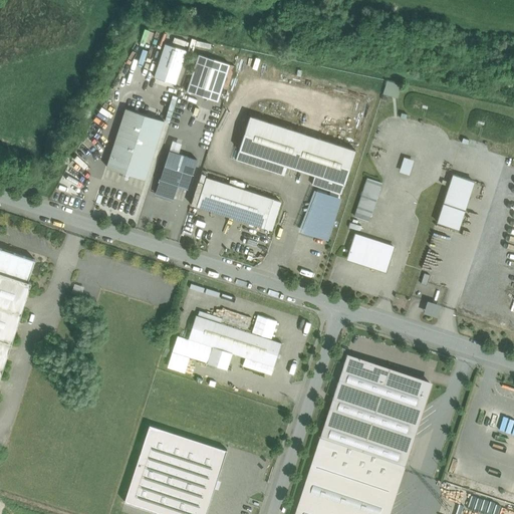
[(165,42),(155,75),(177,82),(190,41),(175,37),(172,44),(165,42)]
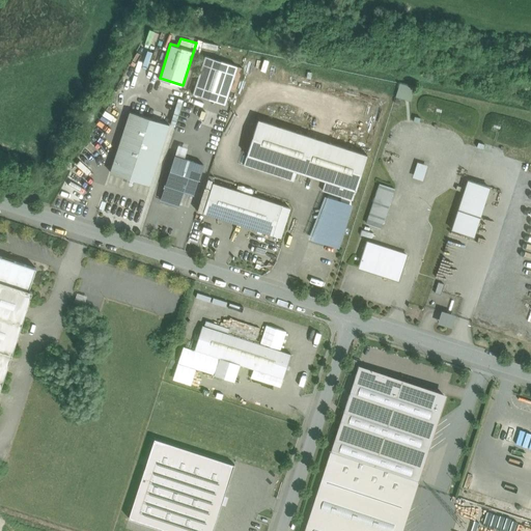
[(194,93),(226,103),(230,86),(236,88),(243,65),(204,55),(194,93)]
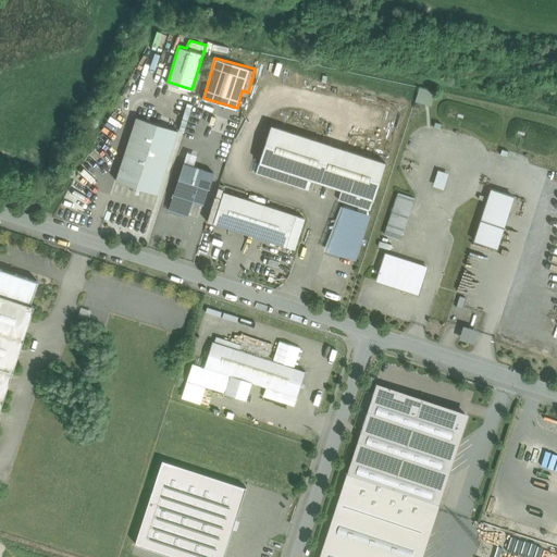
[(419,87),(416,101),(432,104),(435,90),(419,87)]
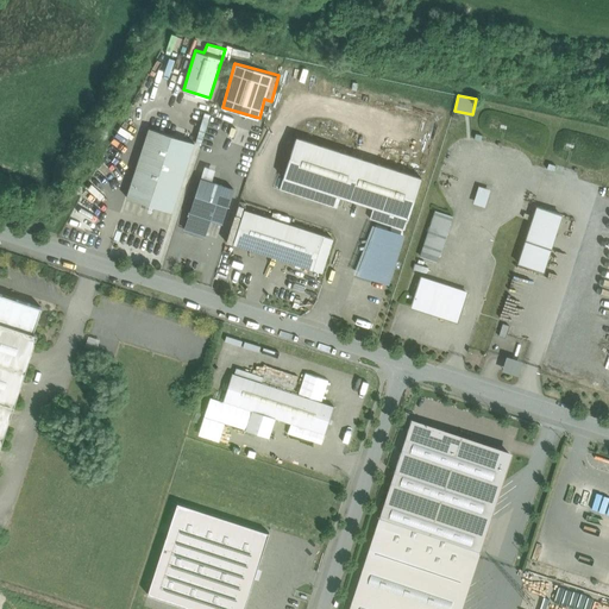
[(252,132),(230,125),(224,143),(246,151),(252,132)]
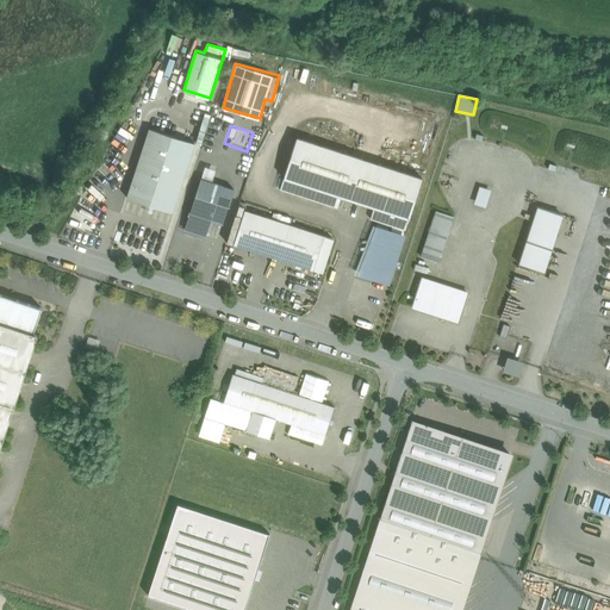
[(194,143),(149,129),(126,198),(172,213),(194,143)]
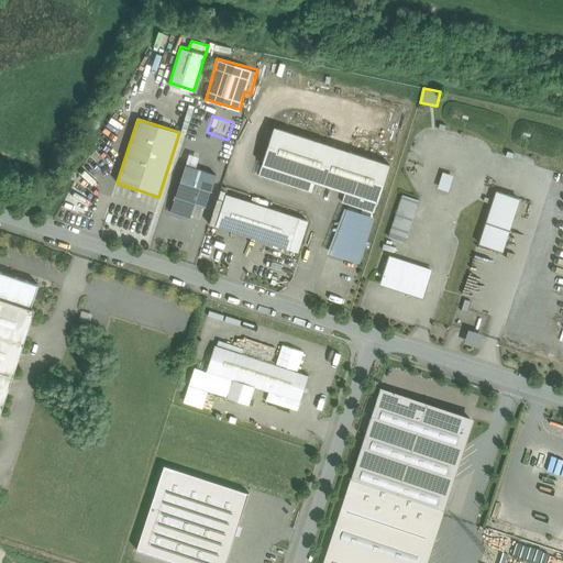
[(389,165),(274,127),(262,164),(315,181),(345,191),(377,202),(389,165)]
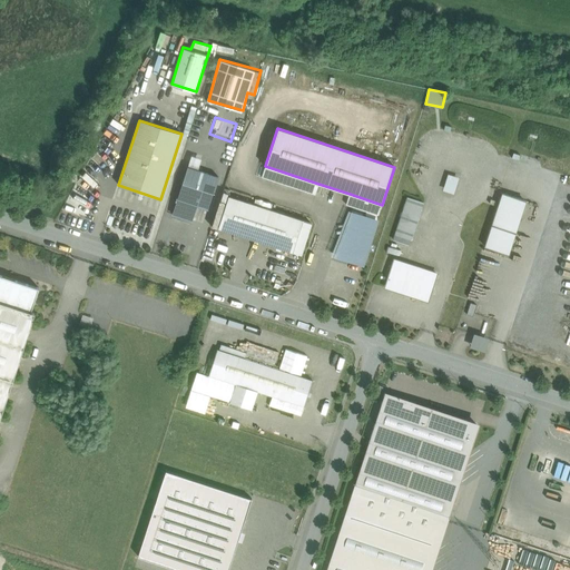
[(318,184),(265,166),(262,177),(315,195),(318,184)]
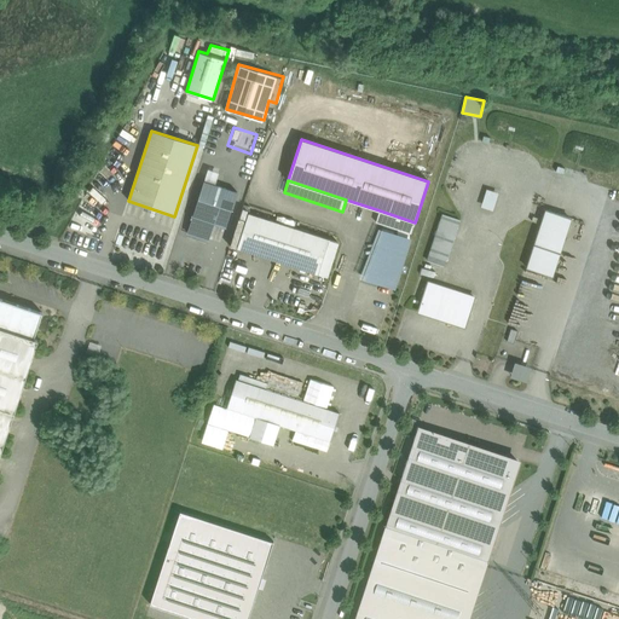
[(237,192),(204,181),(187,232),(209,239),(214,224),(226,227),(237,192)]
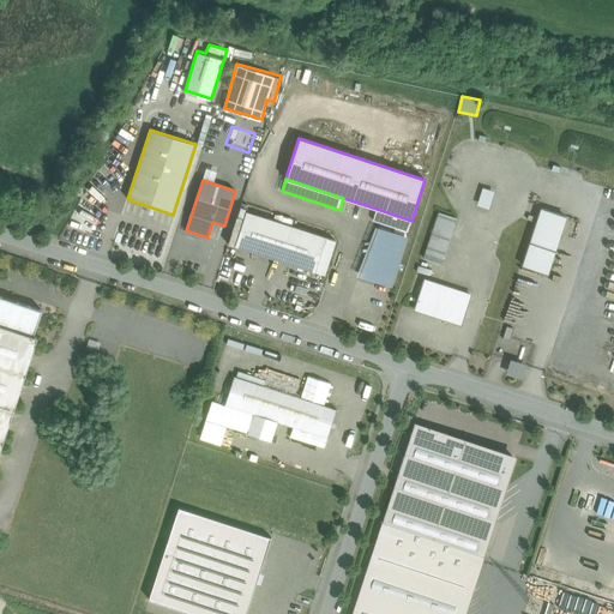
[(491,192),(486,191),(481,204),(487,206),(491,192)]
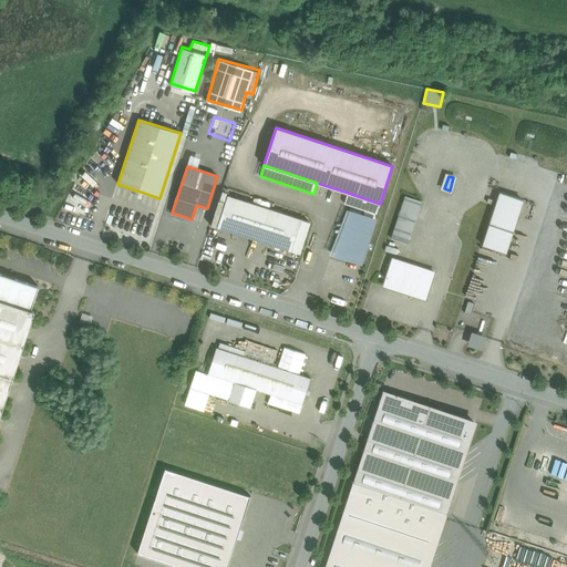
[(380,204),(348,193),(344,204),(377,214),(380,204)]
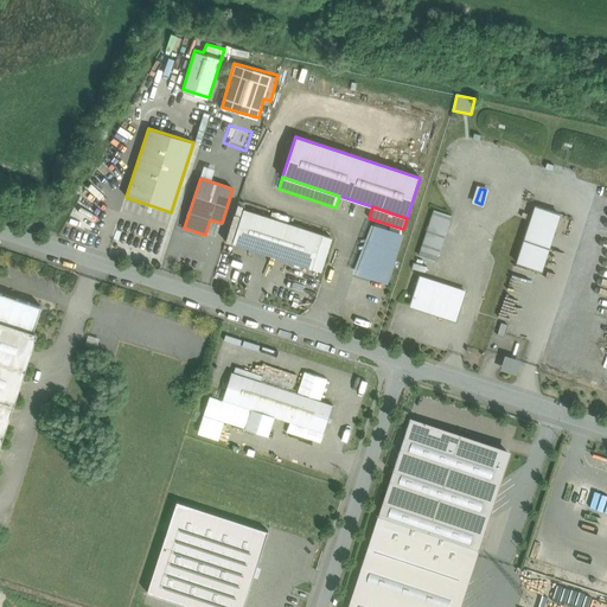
[(558,213),(535,206),(517,263),(540,270),(558,213)]
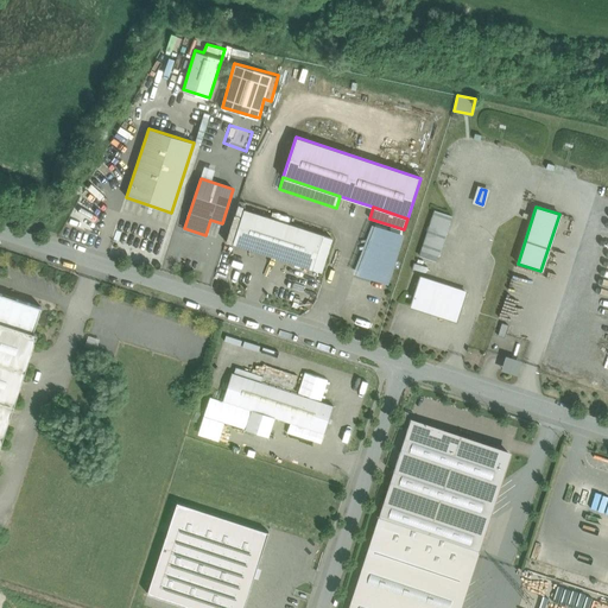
[(323,235),(244,209),(233,244),(312,270),(323,235)]
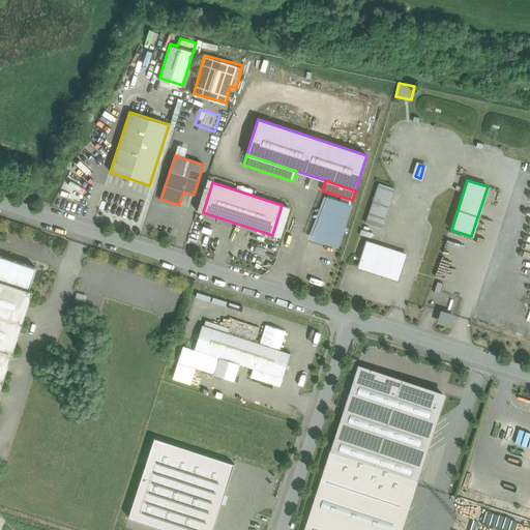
[(393,188),(379,183),(375,196),(389,200),(393,188)]
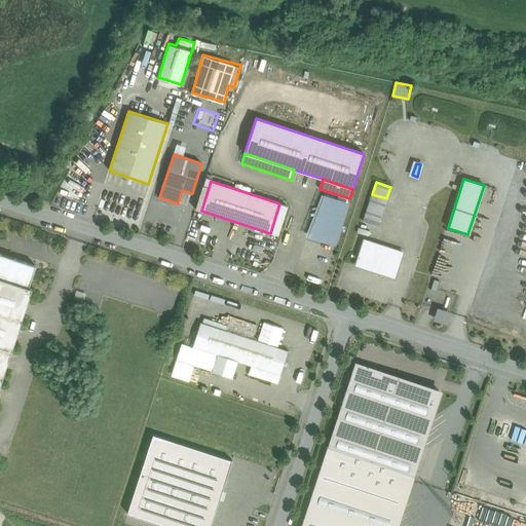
[(347,204),(327,197),(317,229),(322,239),(334,245),(347,204)]
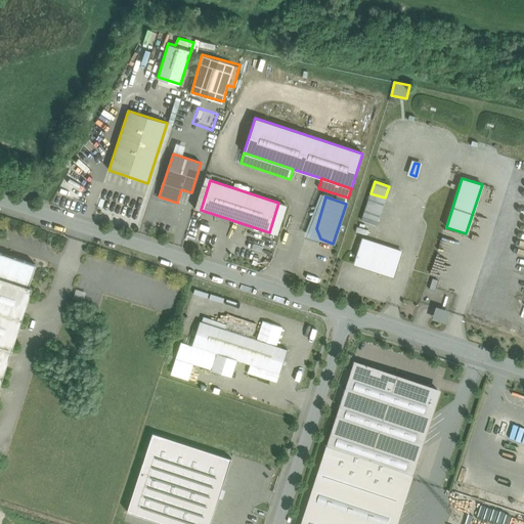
[(382,209),(367,205),(363,216),(378,221),(382,209)]
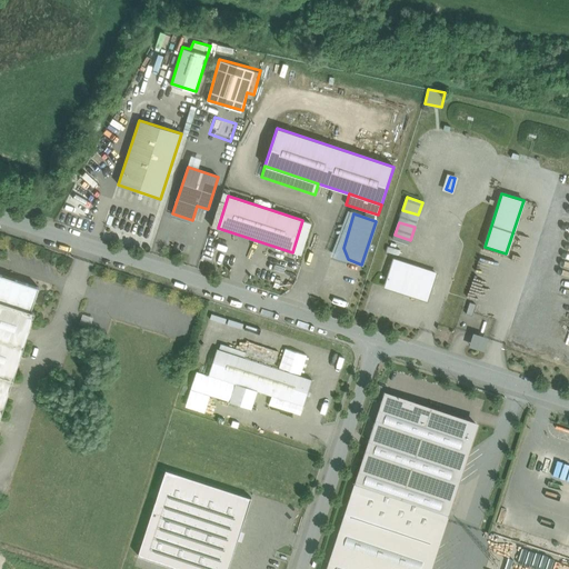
[(436,273),(393,259),(385,286),(409,293),(419,297),(423,295),(428,296),(430,291),(436,273)]
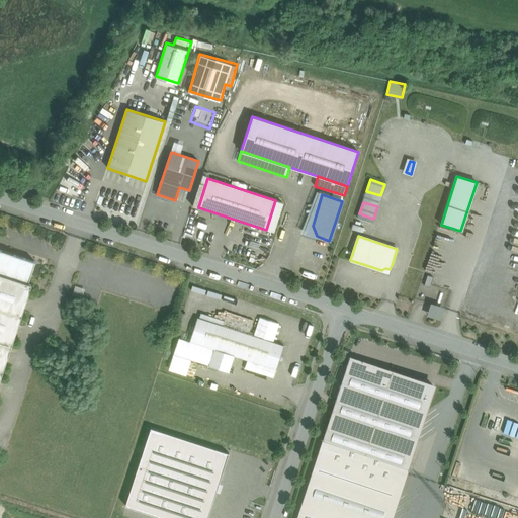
[(0,273),(28,283),(35,262),(14,255),(14,254),(2,250),(2,251),(0,250),(0,273)]
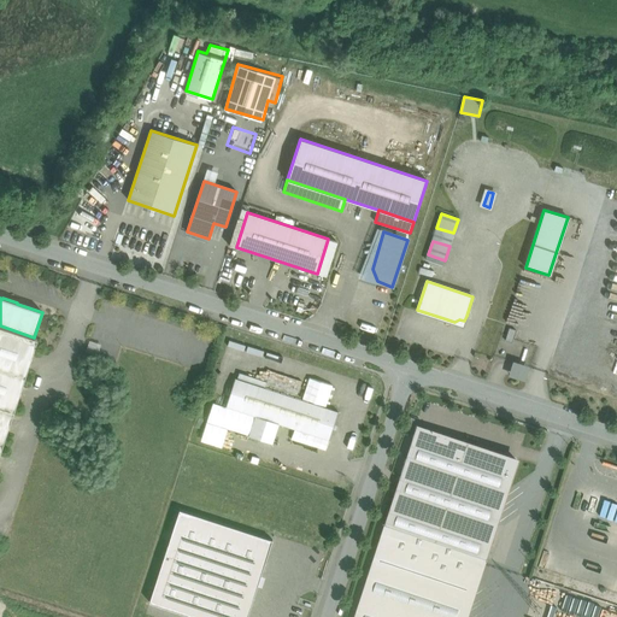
[(0,325),(0,454),(37,339),(34,338),(0,325)]
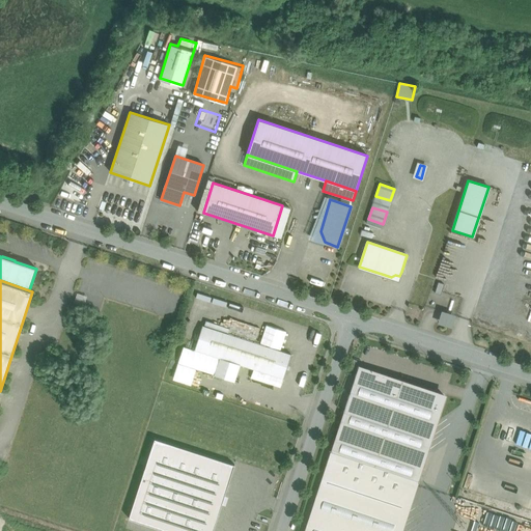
[(444,284),(439,282),(435,294),(441,295),(444,284)]
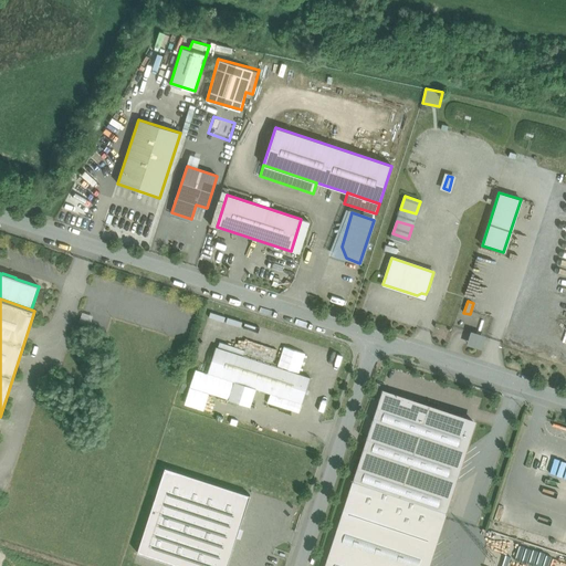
[(483,347),(485,333),(470,329),(468,344),(483,347)]
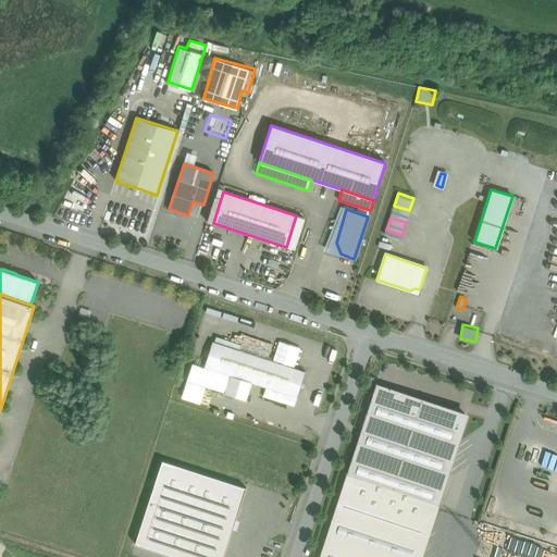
[(306,372),(212,342),(203,367),(231,375),(224,394),(246,400),(251,382),(297,397),(306,372)]
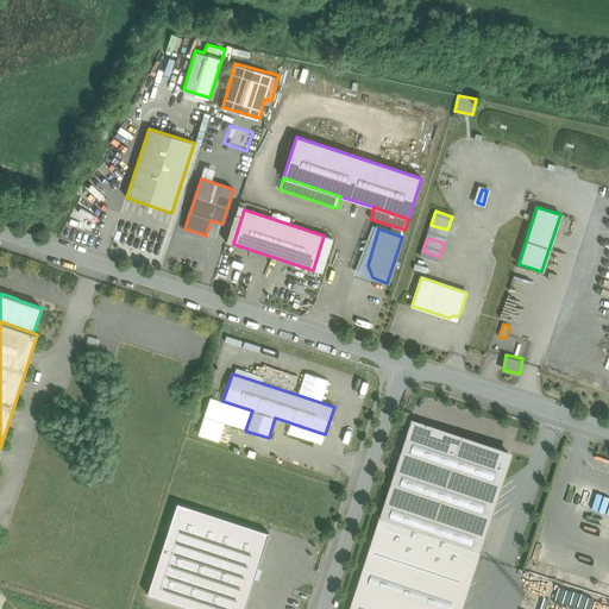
[(510,453),(412,421),(381,519),(477,551),(510,453)]
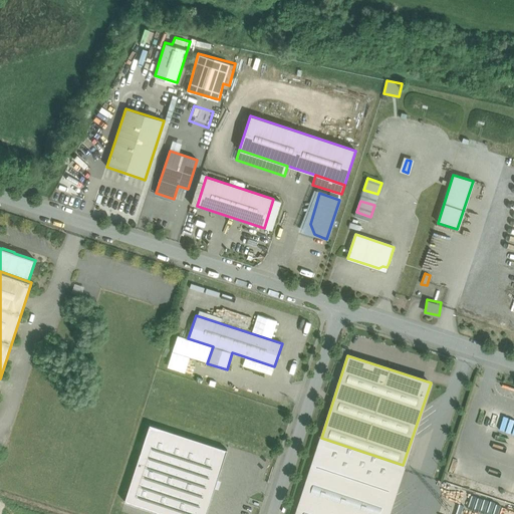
[(206,513),(227,450),(150,425),(140,454),(124,502),(162,513),(206,513)]
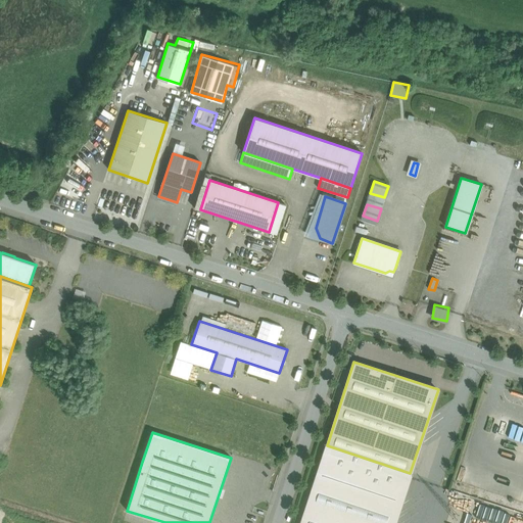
[(393,522),(410,473),(327,445),(300,522),(393,522)]
